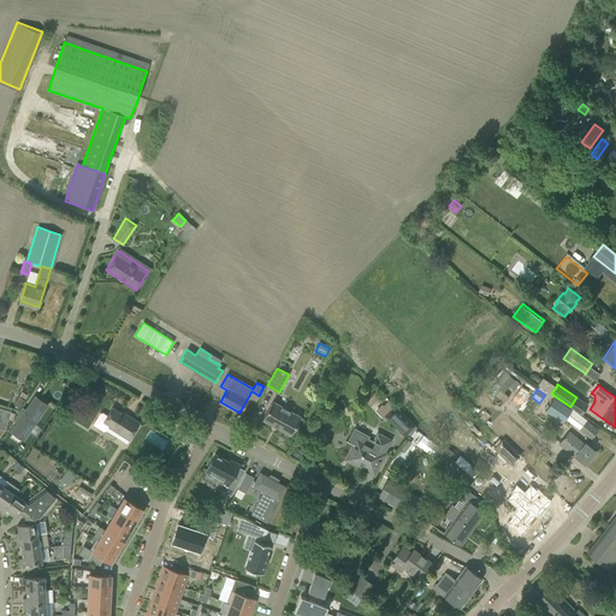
[(17,424),(11,431),(23,439),(47,404),(35,396),(22,415),(17,424)]
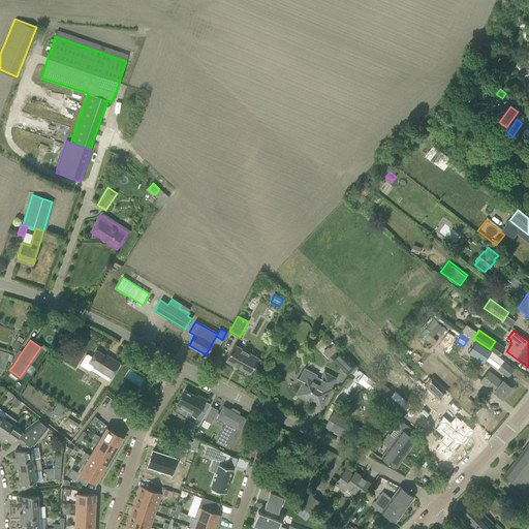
[(475,342),(468,352),(483,363),(490,352),(475,342)]
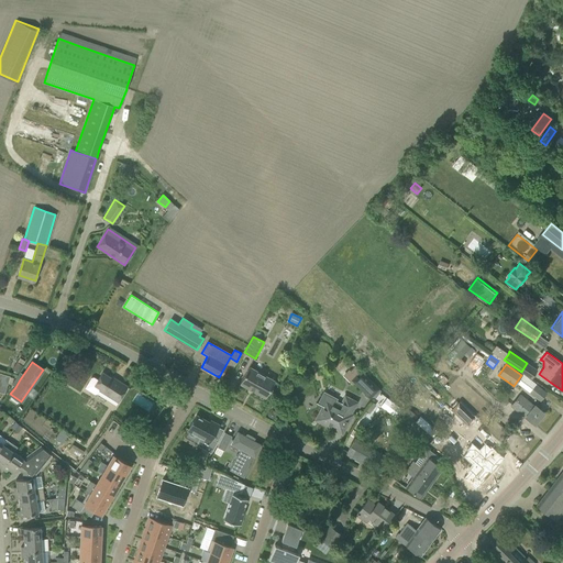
[(355,365),(350,372),(354,376),(350,379),(363,392),(366,395),(370,398),(374,394),(378,389),(355,365)]
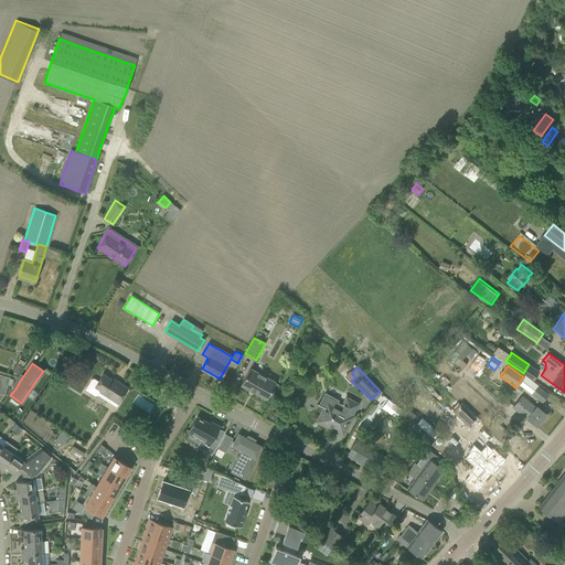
[(266,400),(276,382),(249,368),(241,385),(266,400)]
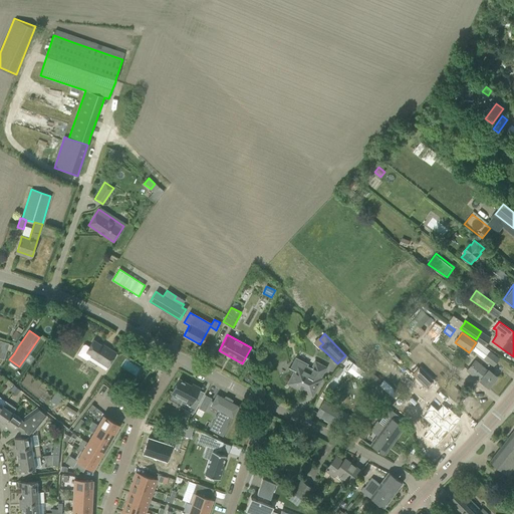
[(90,356),(107,366),(116,353),(105,346),(104,347),(93,340),(89,346),(85,344),(83,345),(77,354),(85,360),(88,359),(90,356)]
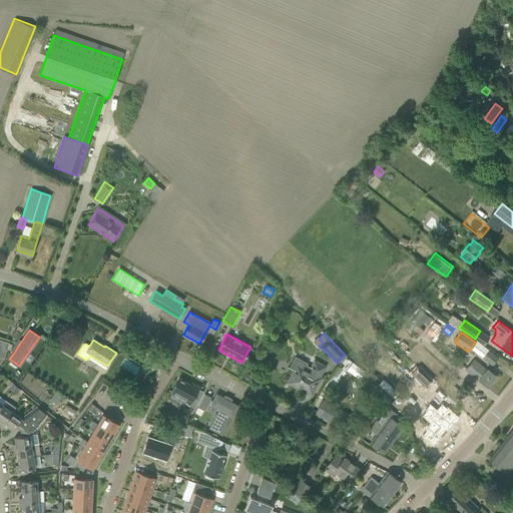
[(4,342),(0,353),(0,358),(4,359),(7,350),(9,343),(4,342)]
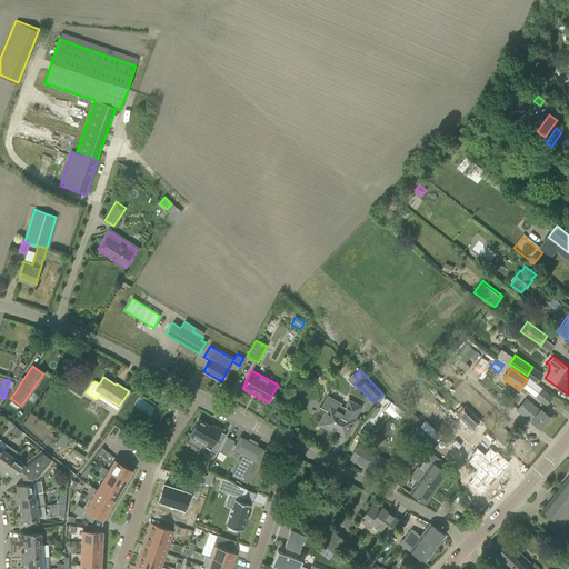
[(552,398),(541,389),(535,398),(545,406),(552,398)]
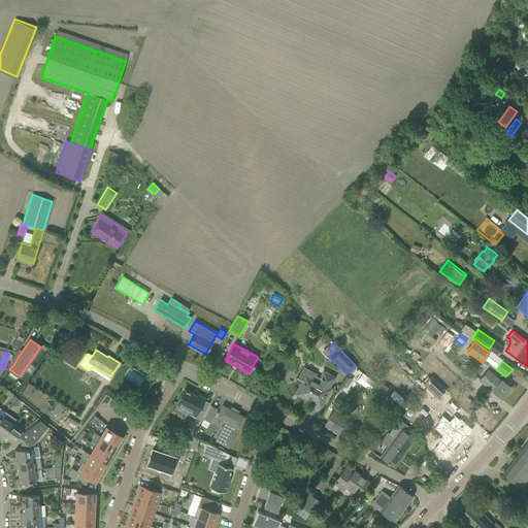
[(321,406),(330,388),(329,388),(335,376),(323,370),(319,380),(309,374),(307,369),(300,372),(303,382),(296,395),(303,399),(304,398),(321,406)]
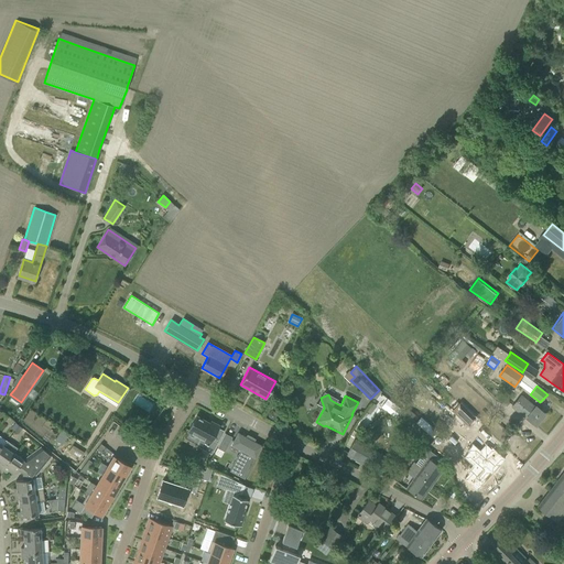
[(520,394),(511,407),(535,425),(545,413),(537,407),(534,409),(530,405),(531,404),(520,394)]
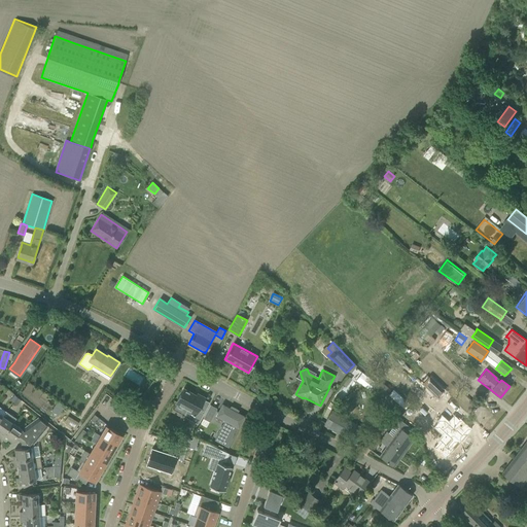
[(429,377),(422,384),(436,398),(444,390),(429,377)]
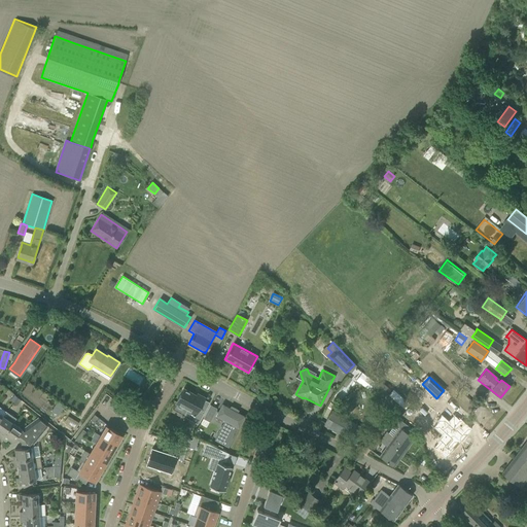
[(183,388),(176,403),(187,410),(183,417),(198,424),(204,413),(198,411),(205,397),(197,393),(197,395),(183,388)]
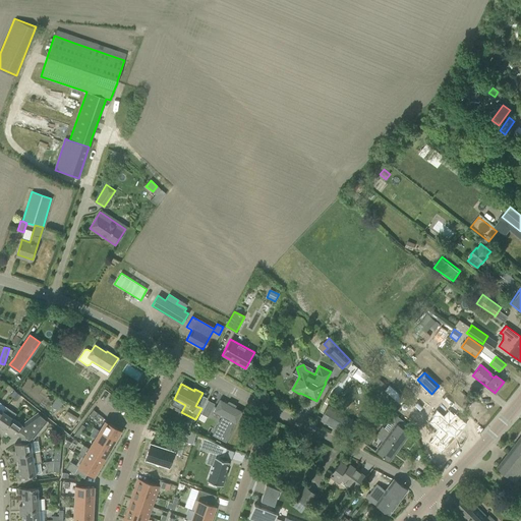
[(16,400),(20,396),(14,391),(10,395),(16,400)]
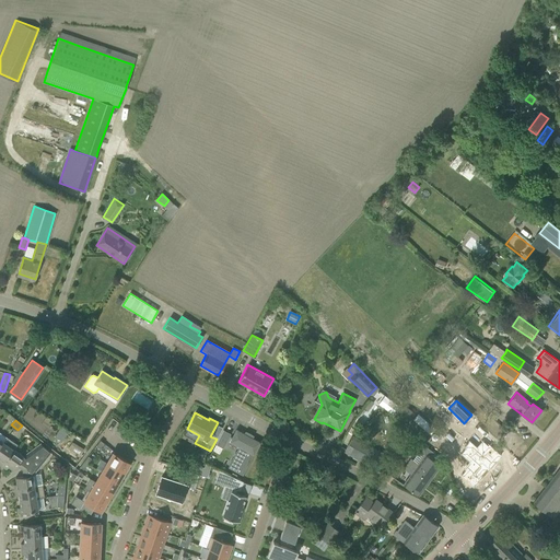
[(243,474),(260,443),(252,439),(253,438),(244,434),(236,430),(230,442),(240,447),(230,466),(229,466),(243,474)]
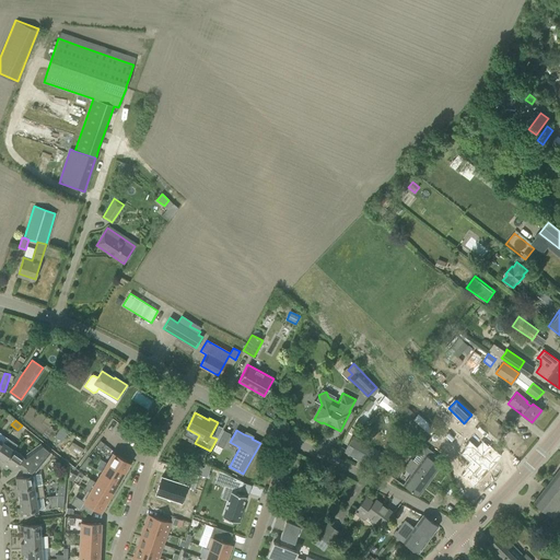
[(223,447),(230,434),(223,431),(216,444),(223,447)]
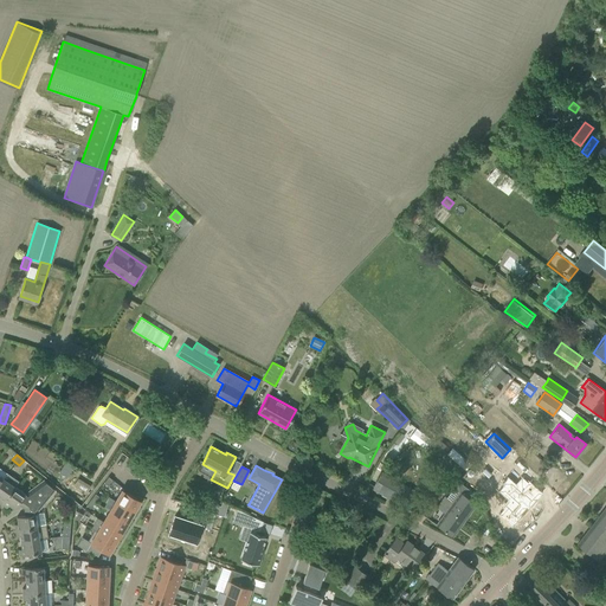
[(4,479),(0,484),(0,503),(1,504),(14,487),(19,479),(8,472),(8,474),(4,479)]
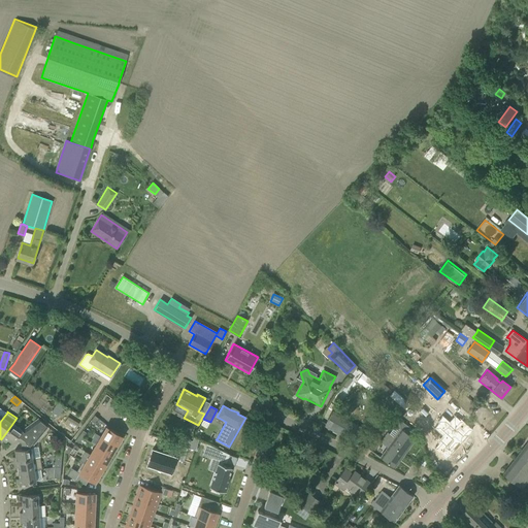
[(324,426),(357,444),(365,430),(332,411),(324,426)]
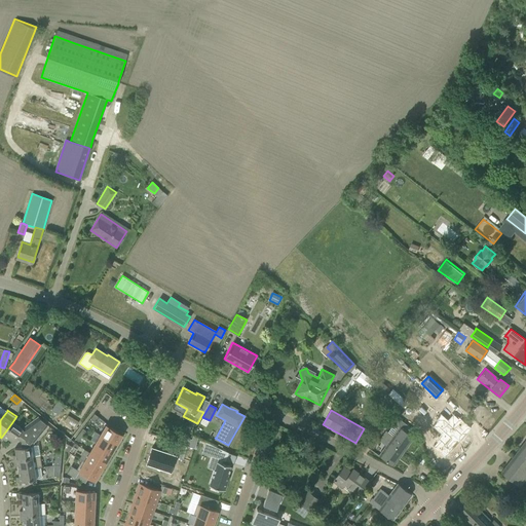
[(441,414),(436,420),(439,423),(459,442),(468,431),(468,430),(470,429),(458,418),(457,418),(452,413),(451,414),(451,415),(447,419),(441,414)]
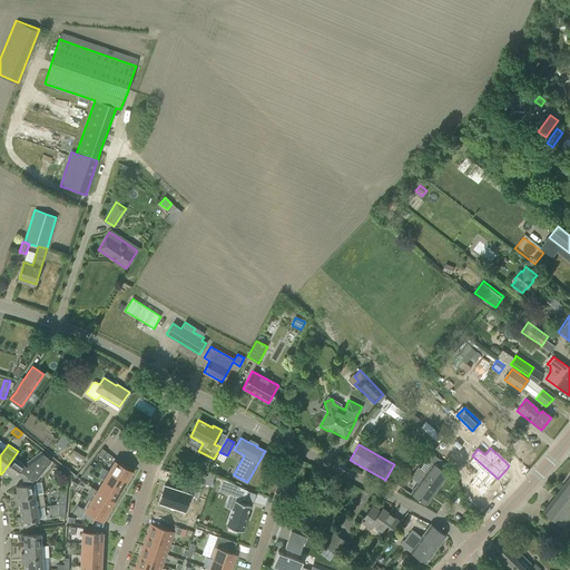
[(74,450),(69,457),(81,463),(85,458),(74,450)]
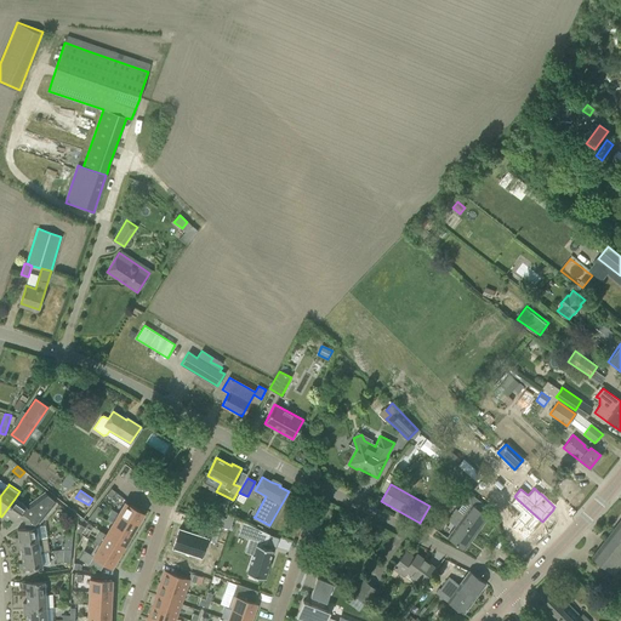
[(18,517),(26,520),(29,518),(50,497),(45,493),(26,506),(15,499),(1,517),(7,520),(9,518),(15,522),(18,517)]
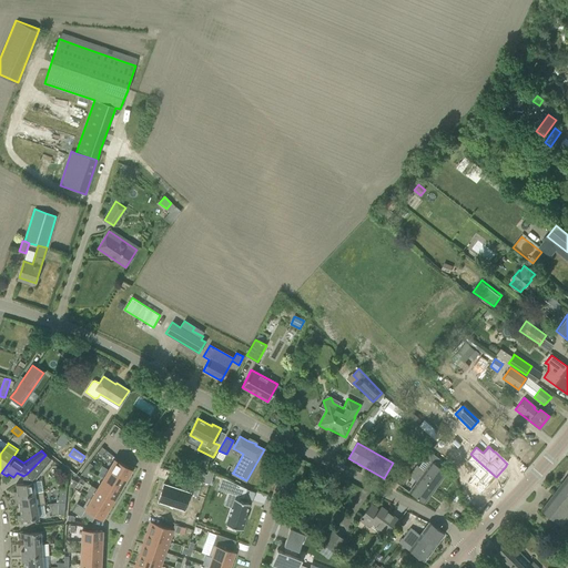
[(424,503),(446,472),(444,470),(447,465),(427,450),(423,457),(425,458),(418,467),(417,465),(409,476),(416,482),(408,492),(424,503)]
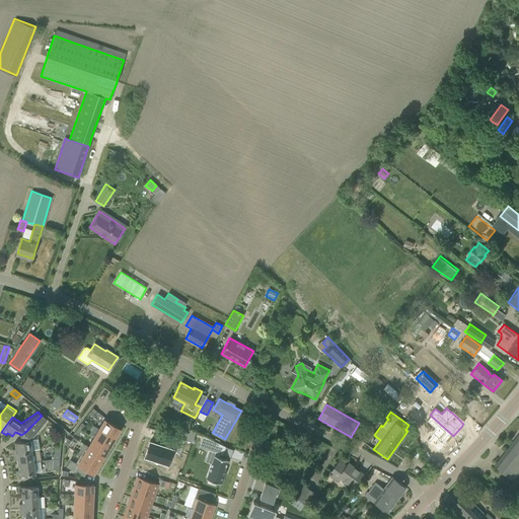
[(13,454),(40,450),(38,439),(32,440),(32,438),(48,420),(42,416),(24,433),(21,435),(22,441),(14,443),(15,448),(12,449),(13,454)]
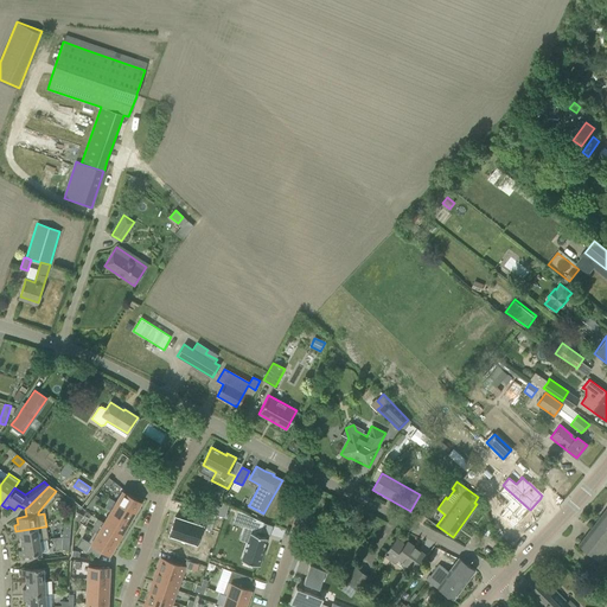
[(503,510),(498,516),(512,528),(521,519),(522,521),(528,513),(526,512),(530,510),(506,489),(500,494),(508,500),(506,502),(502,508),(503,509),(503,510)]
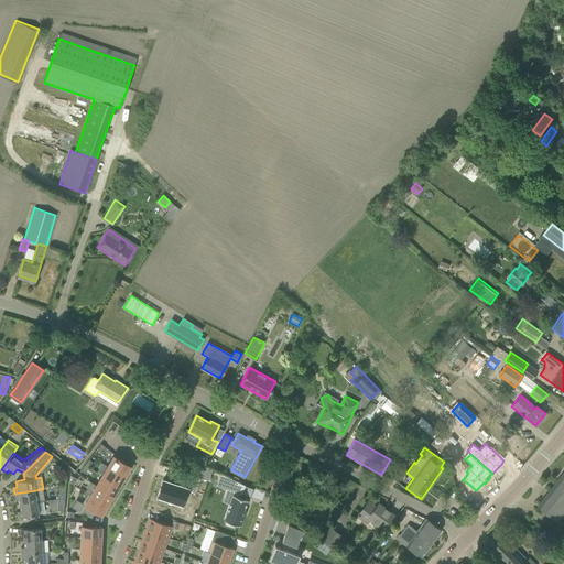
[(114,456),(108,466),(125,476),(130,466),(114,456)]
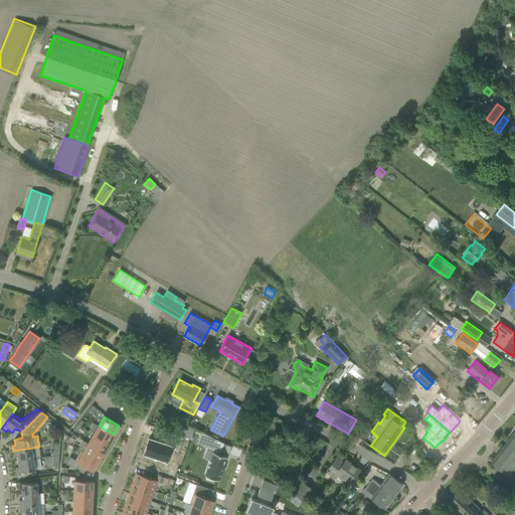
[(99,425),(94,435),(109,444),(114,435),(99,425)]
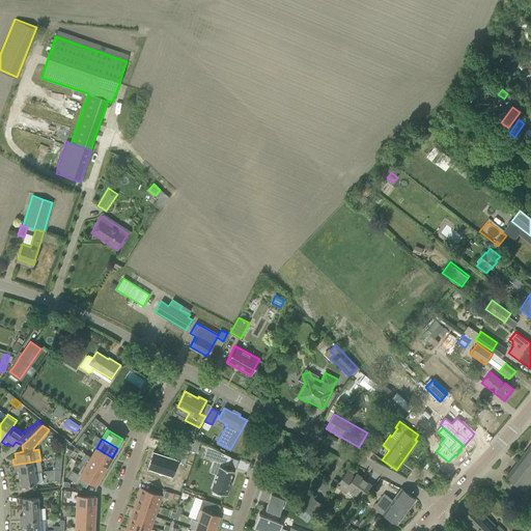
[(187,442),(185,449),(196,452),(198,446),(193,444),(187,442)]
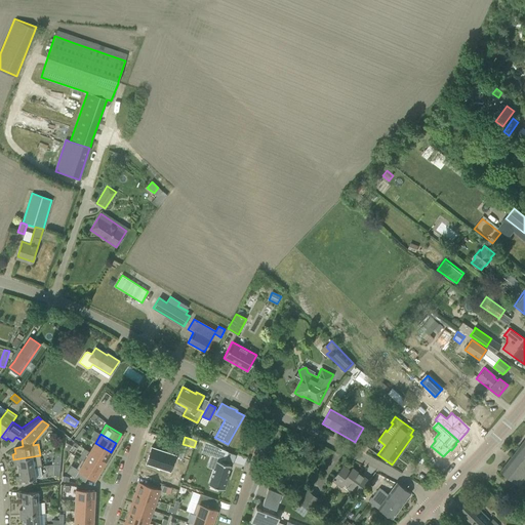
[(524,438),(499,472),(518,486),(524,476),(524,438)]
